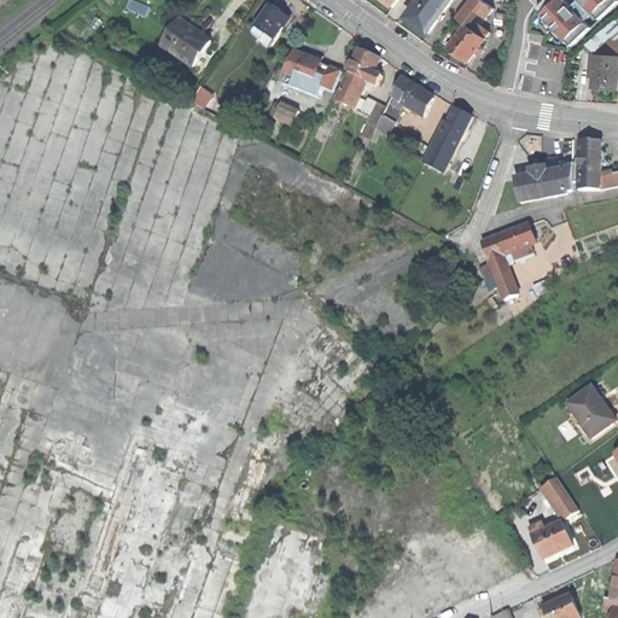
[(419,0),(407,17),(417,23),(429,33),(452,0),(419,0)]
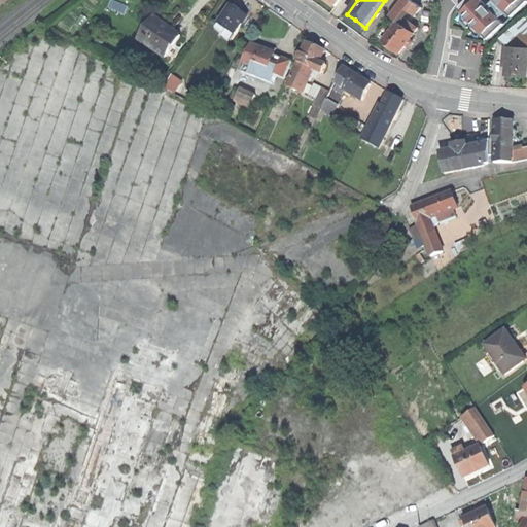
[(399,0),(389,14),(397,21),(399,20),(410,5),(416,10),(423,0),(399,0)]
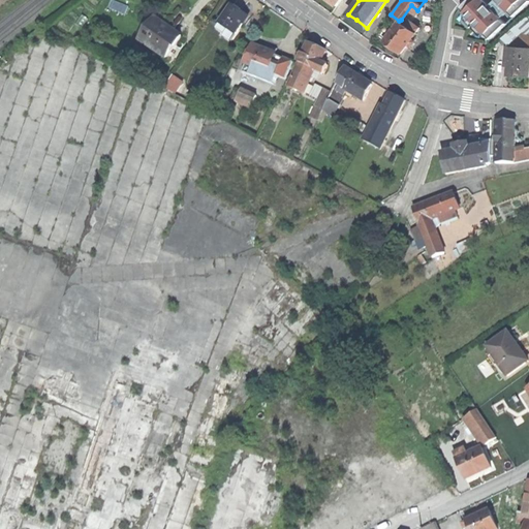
[(485,0),(469,0),(461,7),(491,39),(507,24),(485,0)]
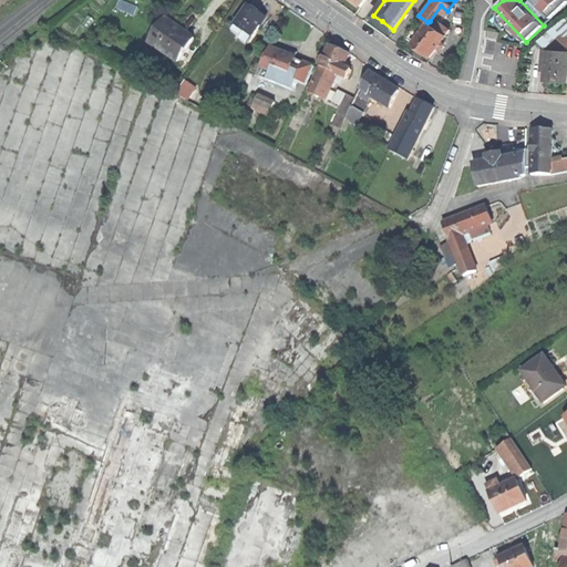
[(566,0),(534,0),(552,18),(566,2),(566,0)]
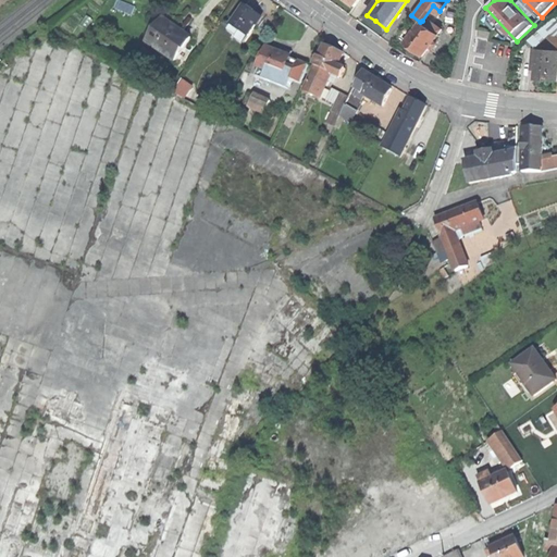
[(230,25),(247,37),(261,19),(252,12),(244,5),(230,25)]
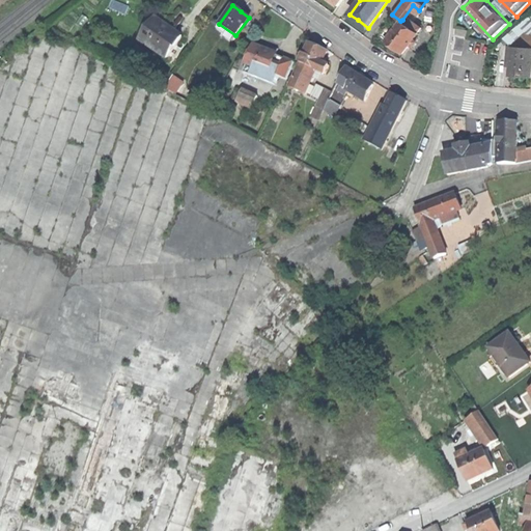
[(157,19),(154,23),(169,33),(172,30),(165,25),(157,19)]
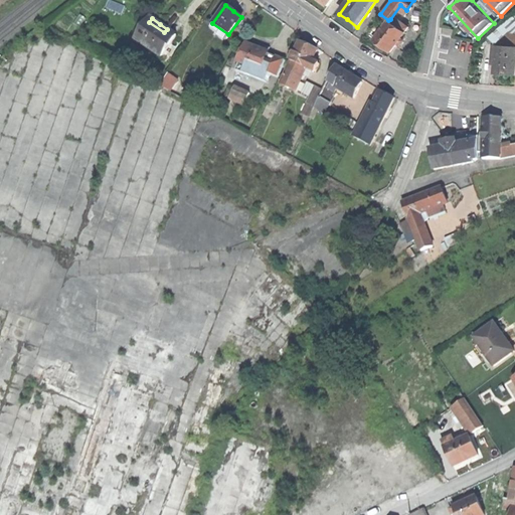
[(382,45),(390,50),(405,31),(403,29),(405,26),(398,20),(396,23),(390,19),(388,20),(374,39),(382,45)]
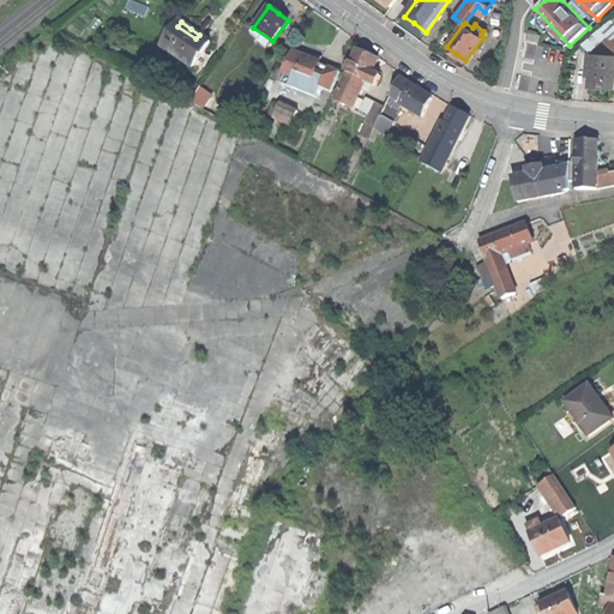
[(178,26),(163,47),(192,68),(210,43),(199,35),(196,38),(178,26)]
